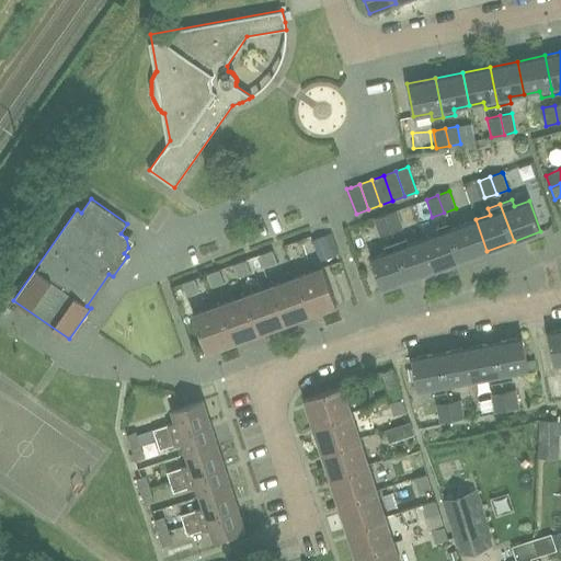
[(397,210),(385,215),(391,232),(403,228),(397,210)]
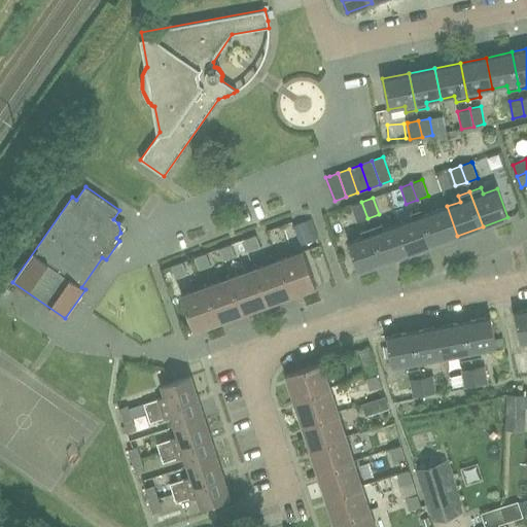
[(367,218),(361,202),(351,206),(357,222),(367,218)]
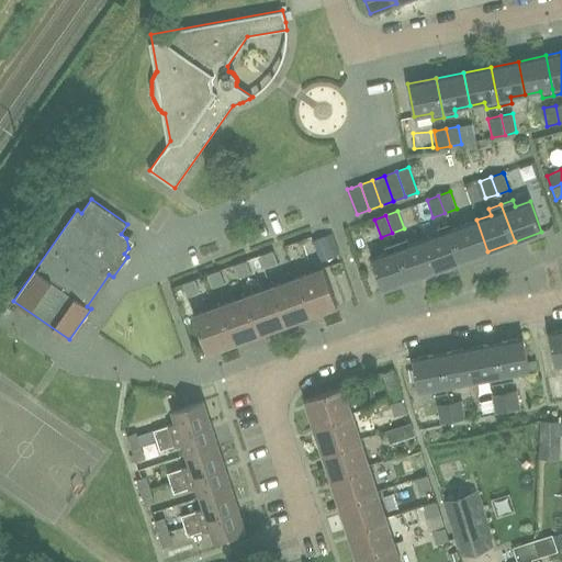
[(476,220),(462,225),(450,228),(461,261),(487,251),(476,220)]
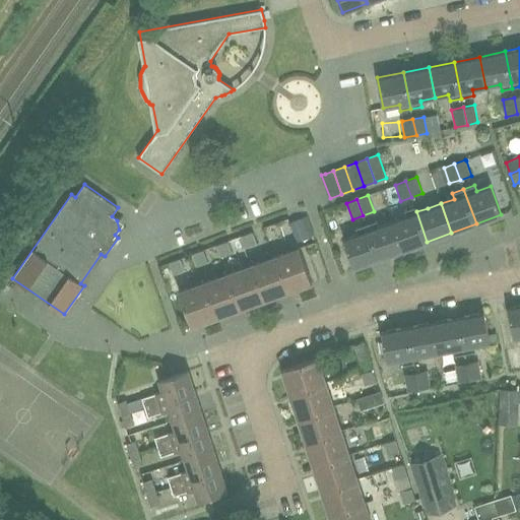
[(402,250),(427,242),(416,211),(414,207),(403,211),(405,216),(392,221),(402,250)]
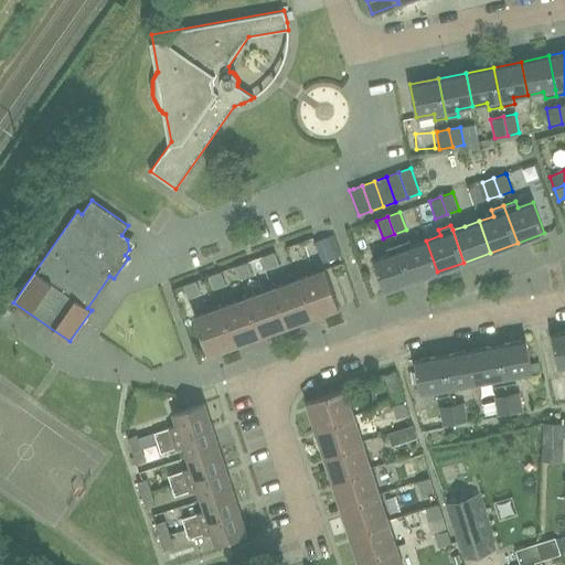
[(321,263),(336,258),(328,237),(315,243),(321,263)]
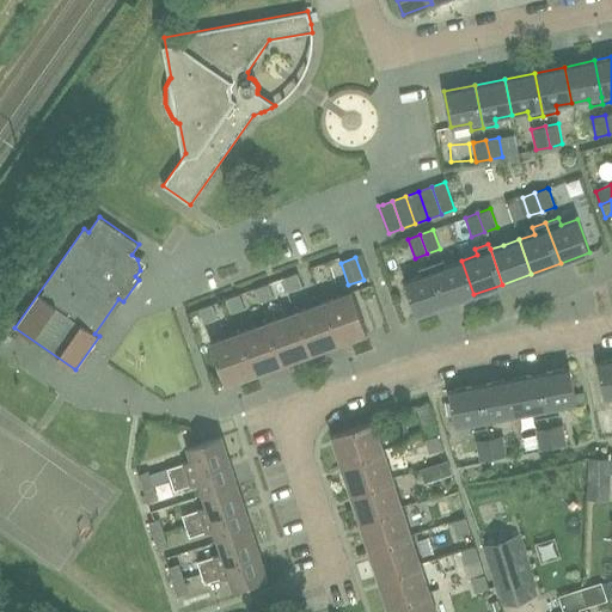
[(447,265),(445,259),(432,264),(446,305),(473,294),(461,261),(447,265)]
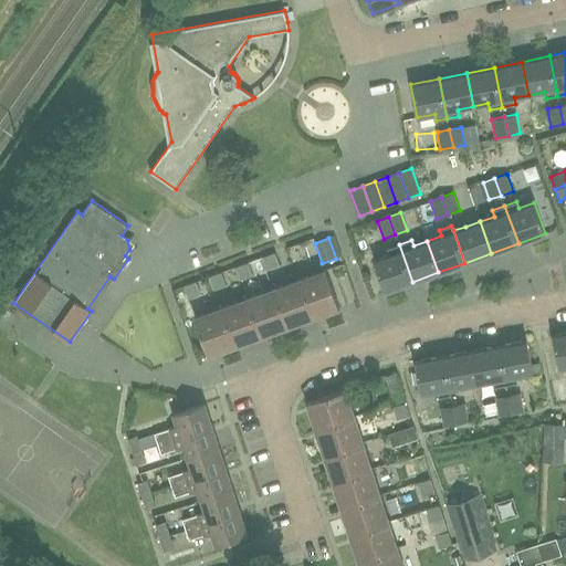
[(385,292),(412,282),(399,244),(387,249),(389,254),(374,260),(385,292)]
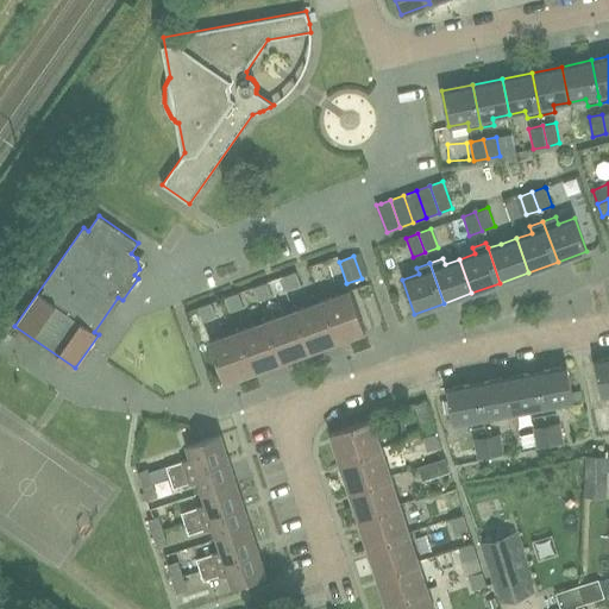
[(296,272),(282,277),(287,290),(301,286),(296,272)]
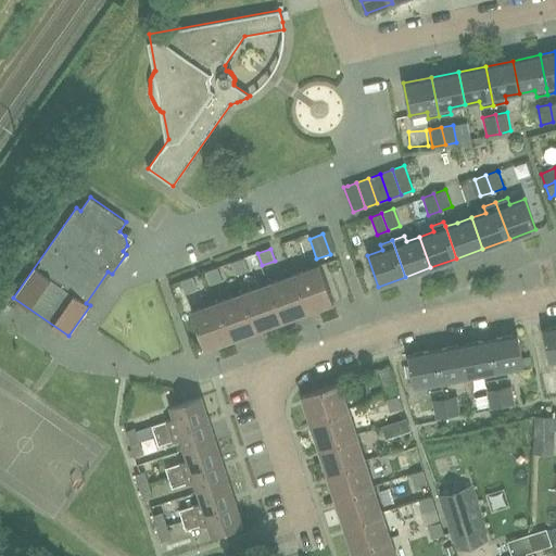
[(243,258),(231,263),(236,275),(248,270),(243,258)]
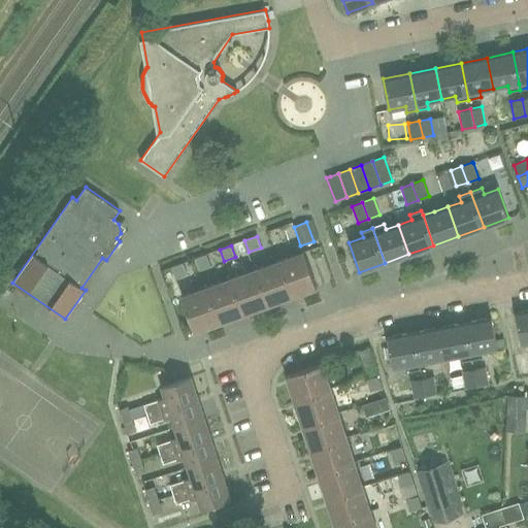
[(292,297),(317,288),(304,252),(278,260),(292,297)]
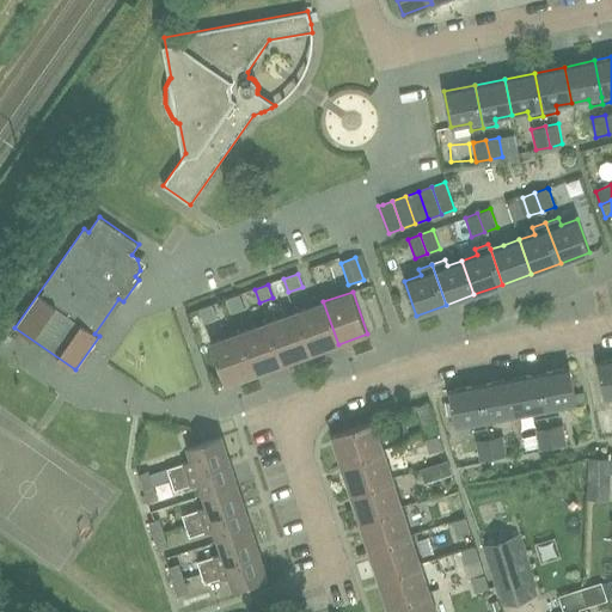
[(232,313),(245,308),(240,295),(226,300),(232,313)]
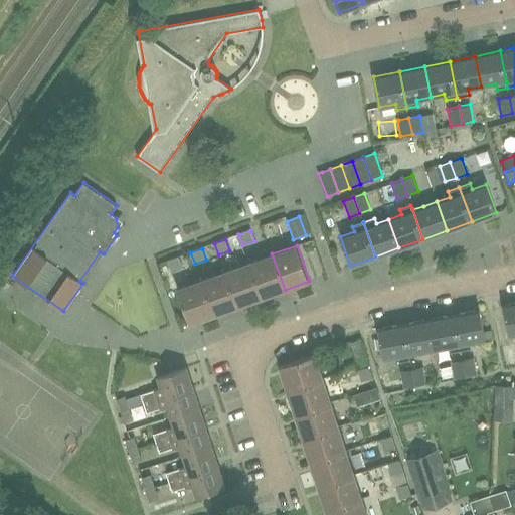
[(262,298),(285,290),(272,253),(248,263),(262,298)]
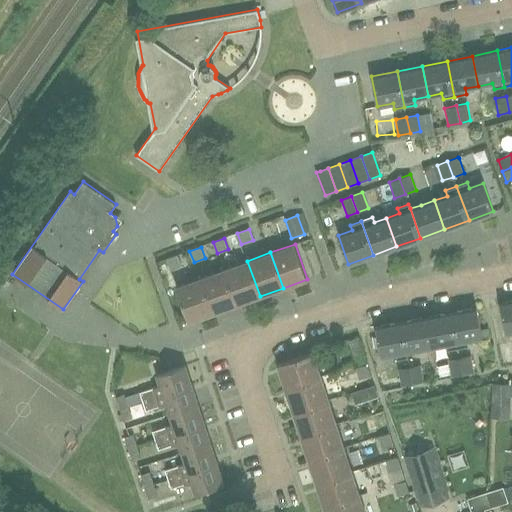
[(170,270),(182,266),(178,256),(167,260),(170,270)]
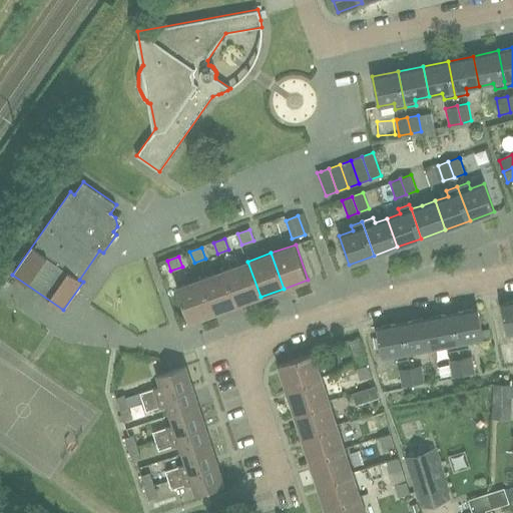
[(236,306),(261,297),(247,262),(224,270),(236,306)]
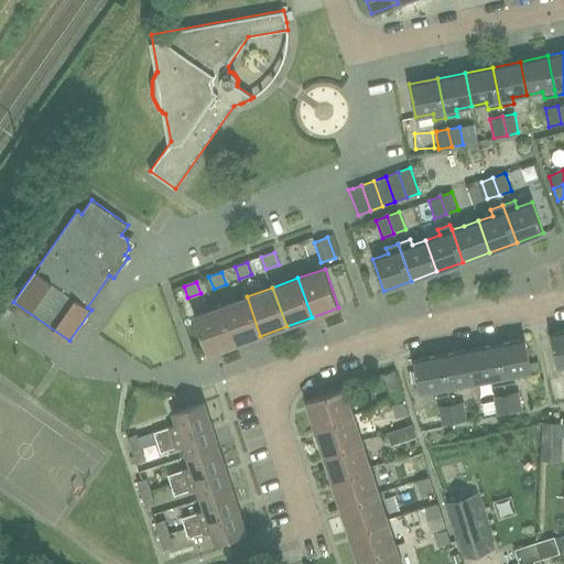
[(235,345),(260,336),(247,296),(220,306),(235,345)]
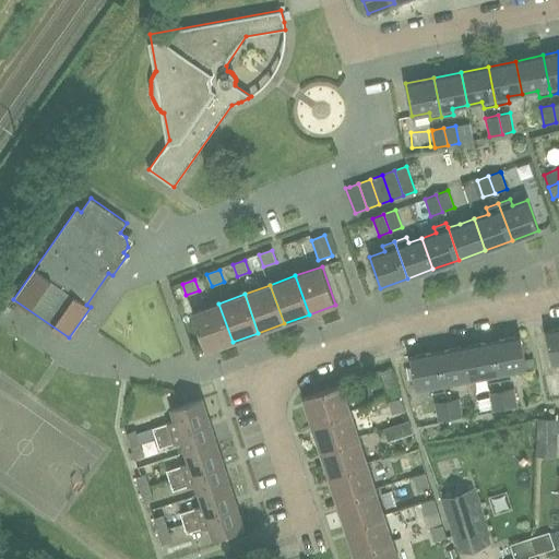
[(206,352),(233,342),(218,304),(192,313),(206,352)]
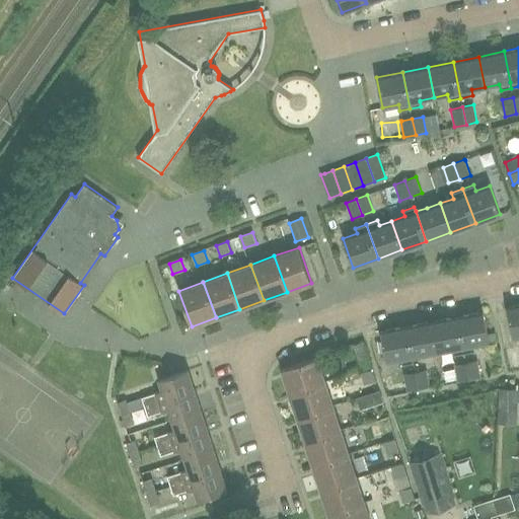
[(518,304),(508,306),(514,337),(518,336),(518,304)]
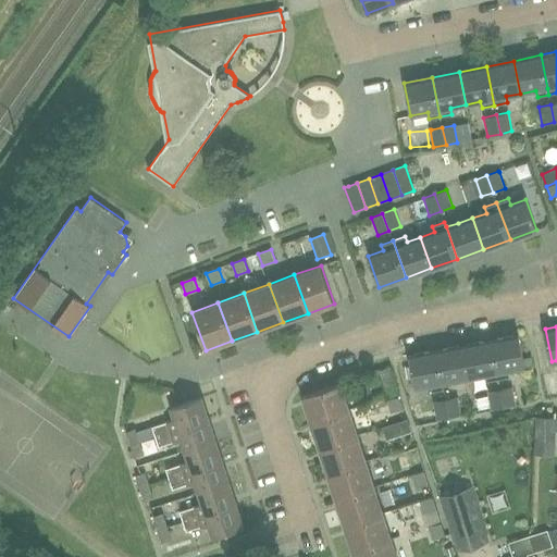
[(520,334),(492,339),(498,372),(496,372),(498,380),(510,376),(508,370),(509,370),(527,367),(520,334)]
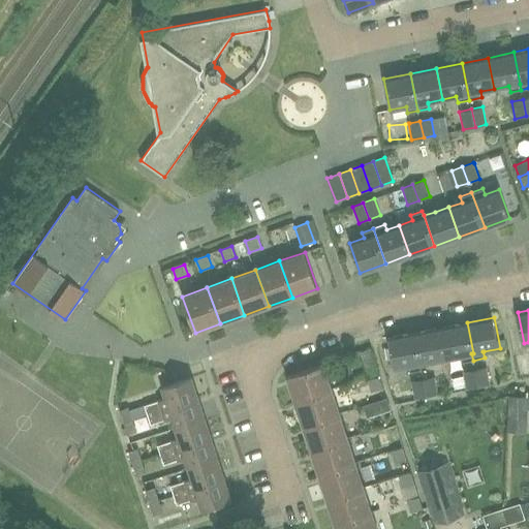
[(473,353),(467,322),(441,328),(447,359),(453,358),(461,355),(462,363),(473,361),(471,353),(473,353)]
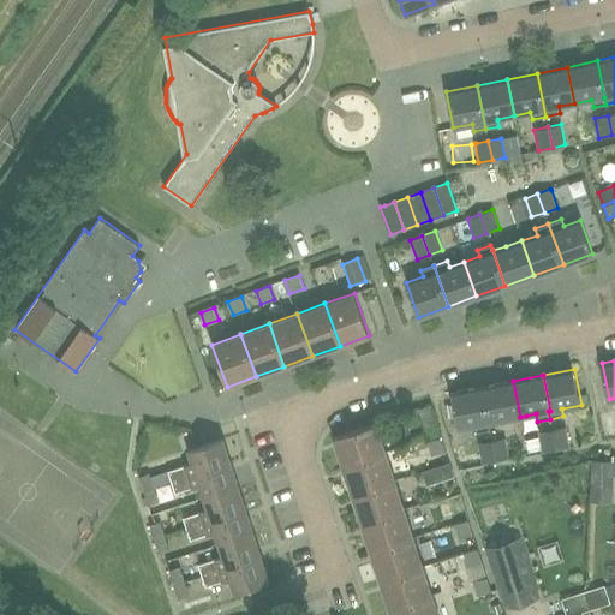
[(490,422),(520,417),(513,381),(483,386),(490,422)]
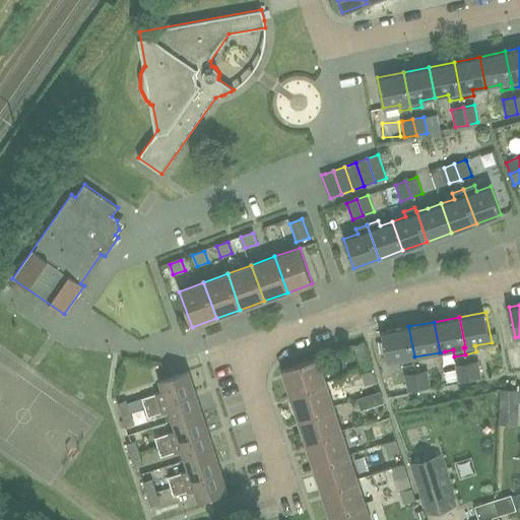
[(414,356),(408,326),(382,331),(388,362),(402,360),(403,366),(414,364),(413,358),(414,356)]
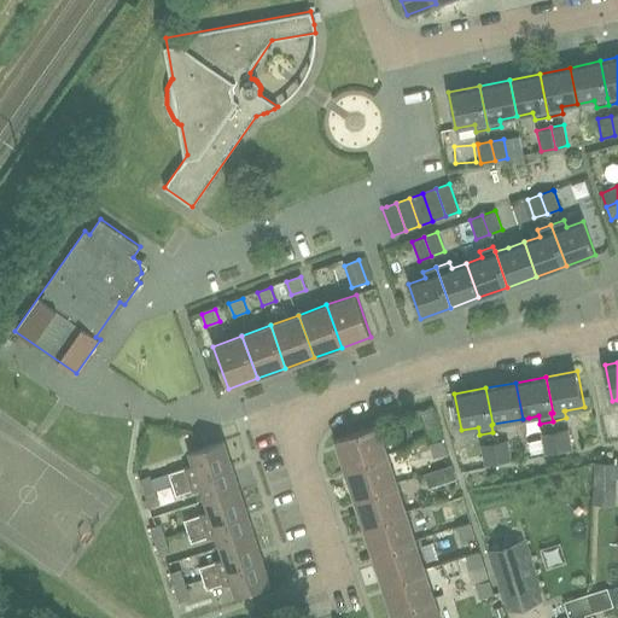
[(345,468),(388,455),(378,425),(336,439),(345,468)]
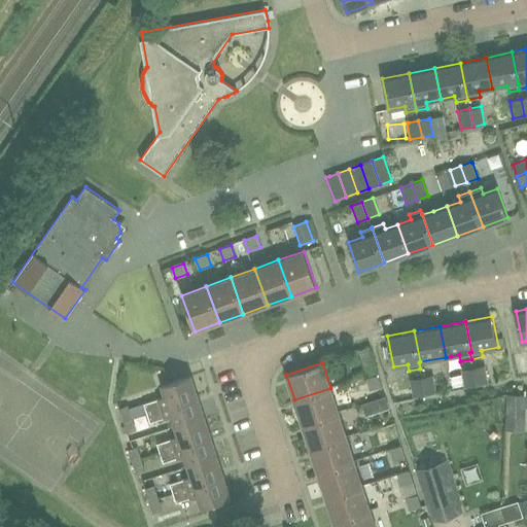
[(485,366),(472,369),(476,386),(488,383),(487,378),(485,366)]
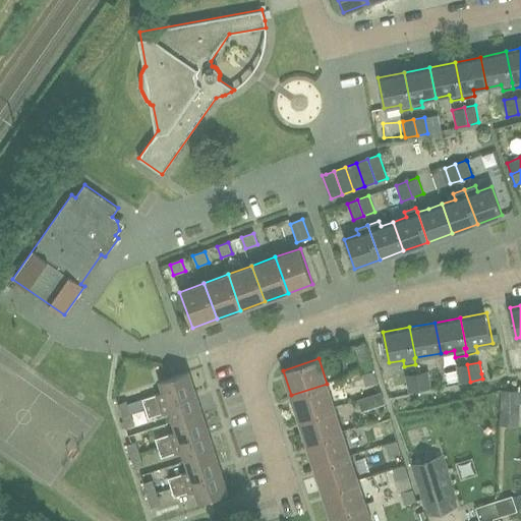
[(459,384),(470,382),(467,364),(456,366),(459,384)]
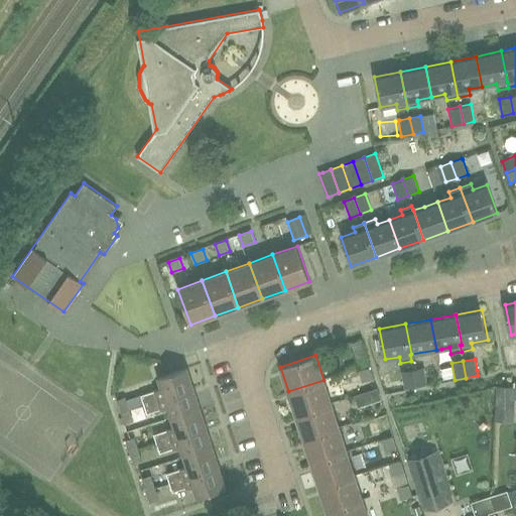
[(362,382),(374,379),(370,367),(358,371),(362,382)]
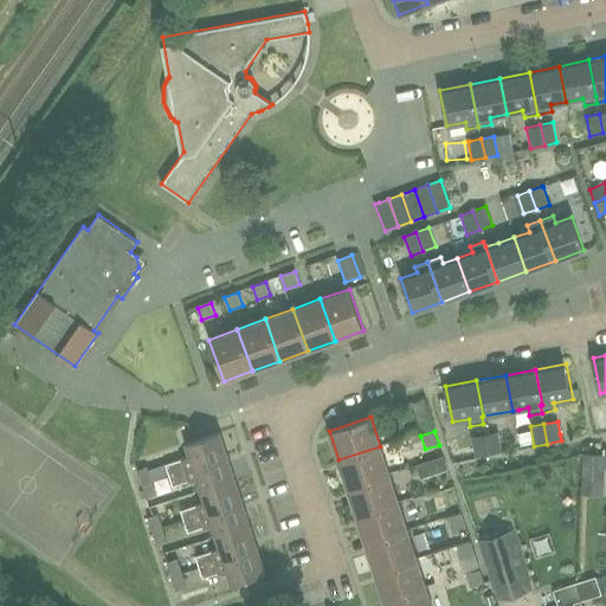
[(169,476),(227,457),(220,432),(186,444),(189,456),(166,464),(169,476)]
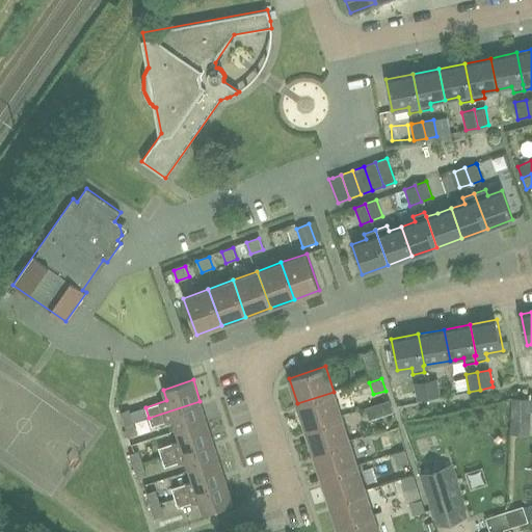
[(428,399),(441,397),(437,379),(425,382),(428,399)]
